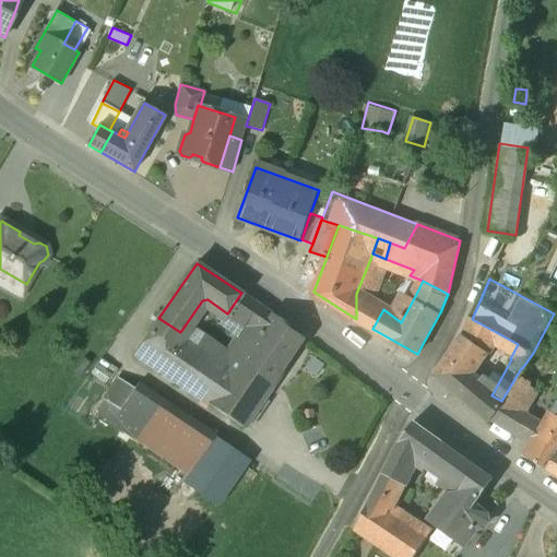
[(258,304),(241,293),(227,313),(244,323),(247,320),(258,304)]
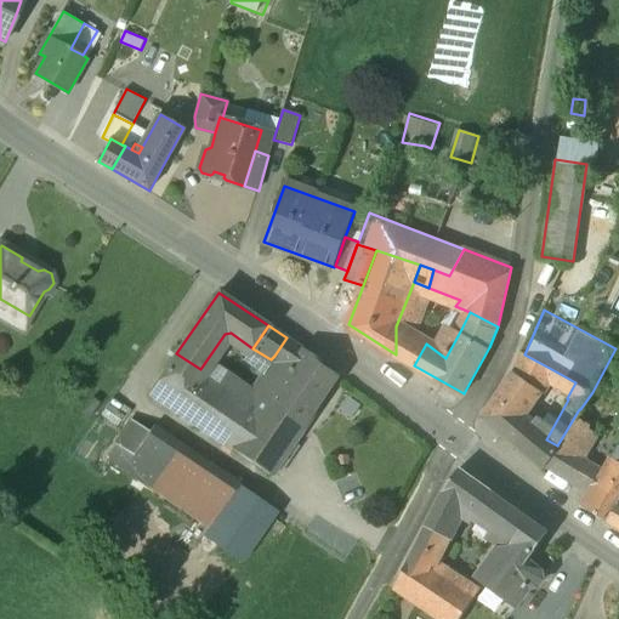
[(426,344),(396,327),(396,355),(414,365),(426,344)]
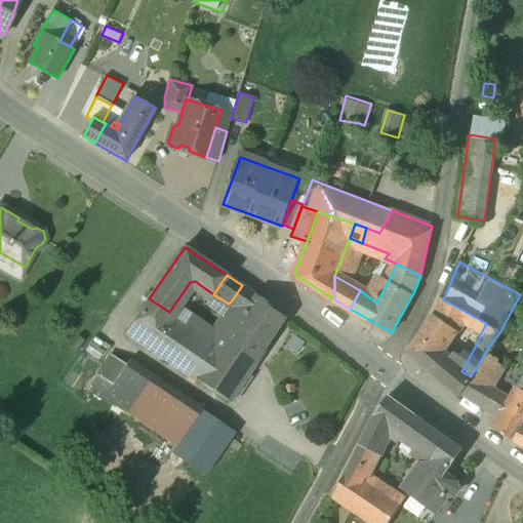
[(376,303),(390,278),(386,276),(372,299),(376,303)]
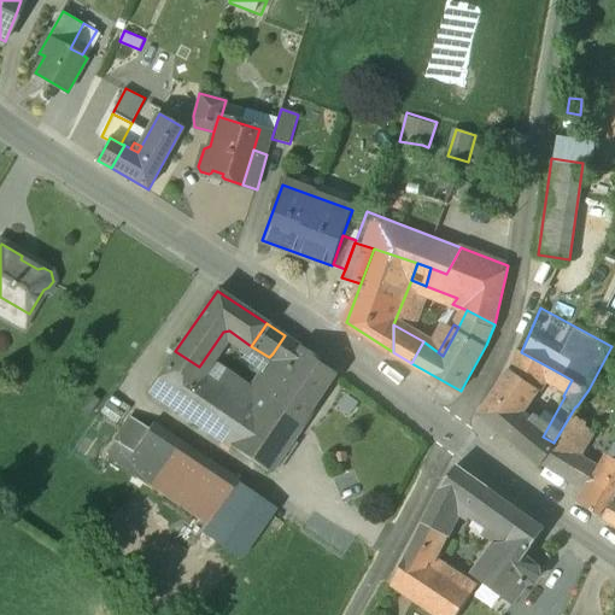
[(302,346),(285,335),(273,353),(290,365),(302,346)]
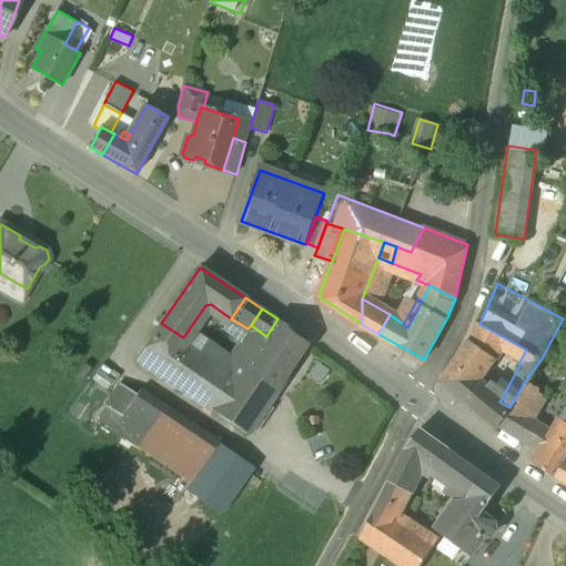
[(238,378),(236,381),(265,401),(268,402),(291,369),(296,360),(309,340),(278,319),(266,336),(238,378)]
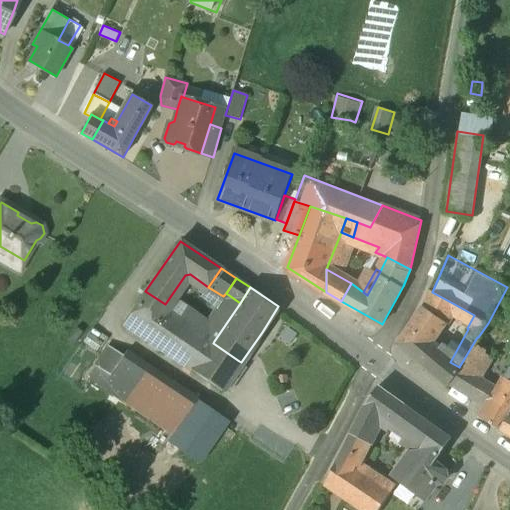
[(145,291),(136,305),(148,314),(154,305),(164,312),(165,310),(165,304),(145,291)]
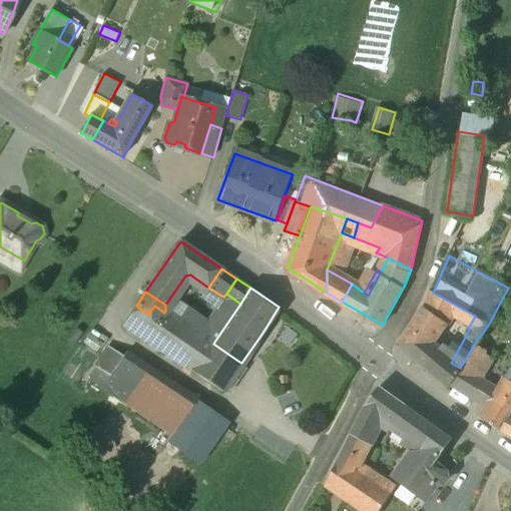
[(433,293),(424,313),(400,344),(420,360),(449,386),(460,368),(451,363),(431,347),(459,307),(433,293)]
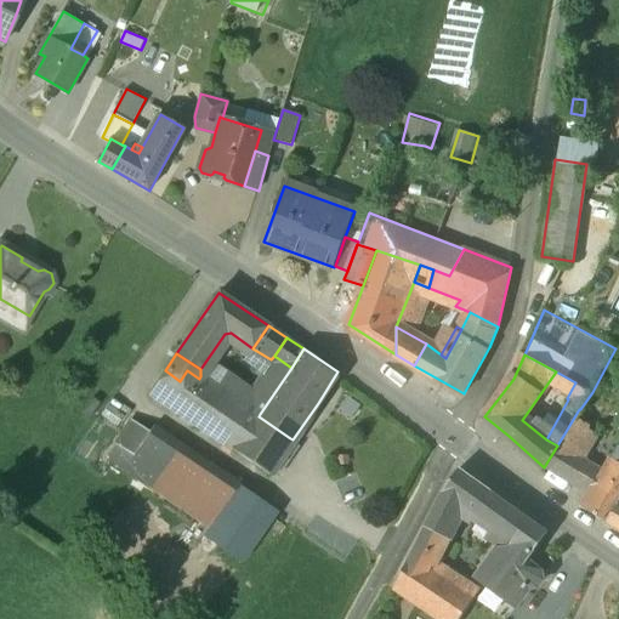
[(274,356),(271,359),(250,391),(243,404),(255,412),(260,414),(291,368),(274,356)]
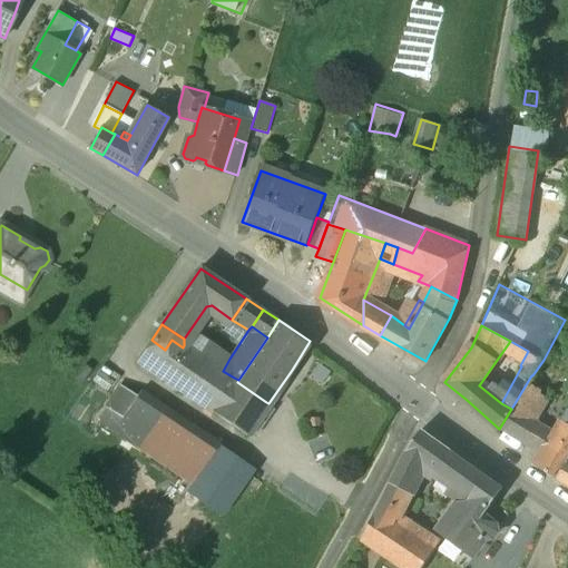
[(165,350),(152,340),(146,348),(160,358),(165,350)]
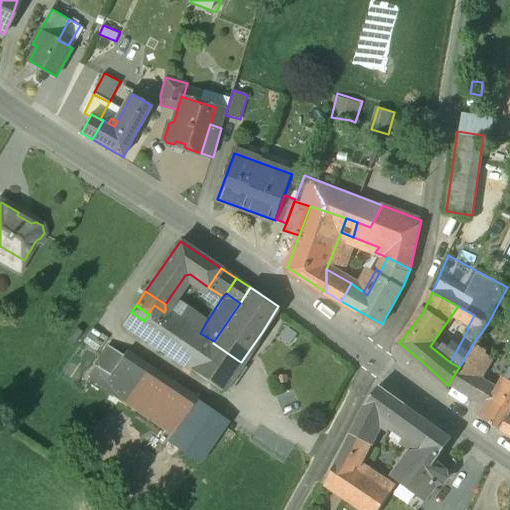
[(164,312),(154,305),(148,314),(144,321),(154,328),(164,312)]
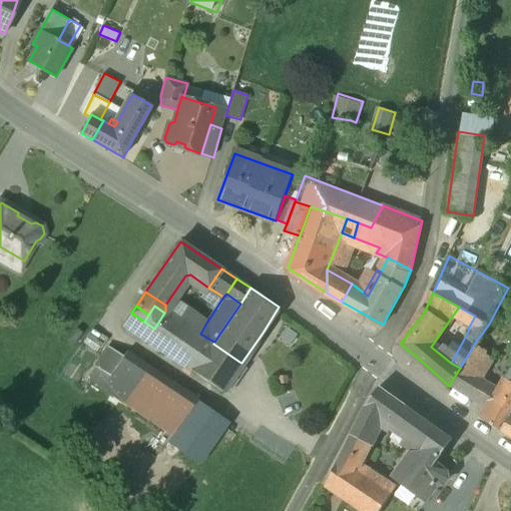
[(178,320),(165,311),(164,313),(154,329),(166,337),(178,320)]
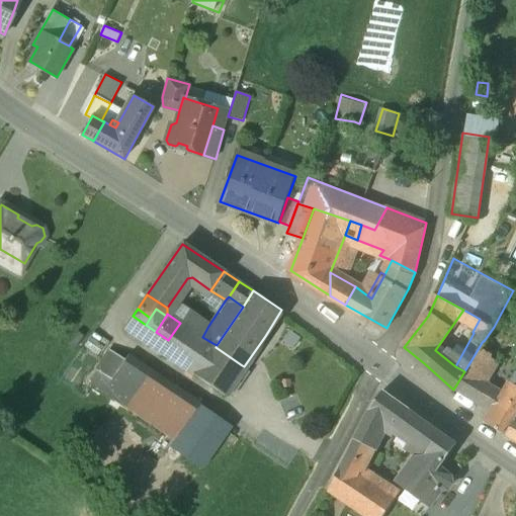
[(202,337),(208,326),(189,314),(182,324),(202,337)]
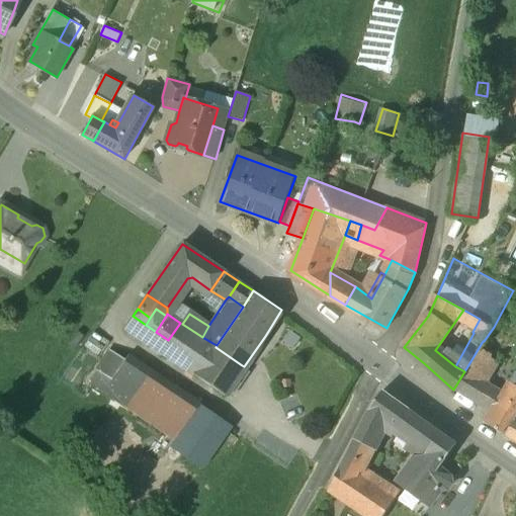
[(168,340),(156,332),(146,325),(133,316),(124,328),(149,344),(193,373),(200,361),(171,342),(168,340)]
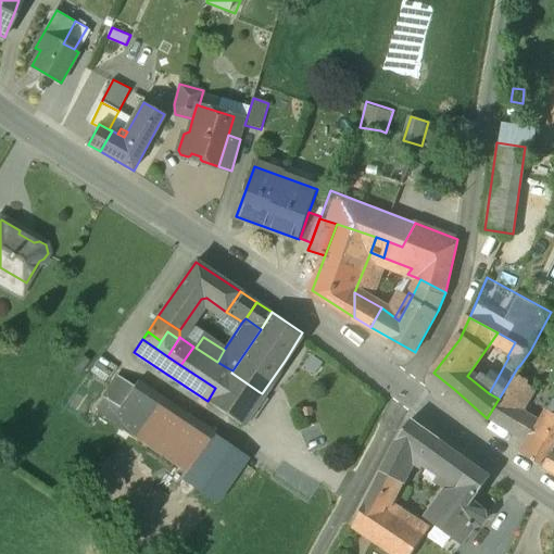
[(193,347),(180,365),(184,367),(196,348),(193,347)]
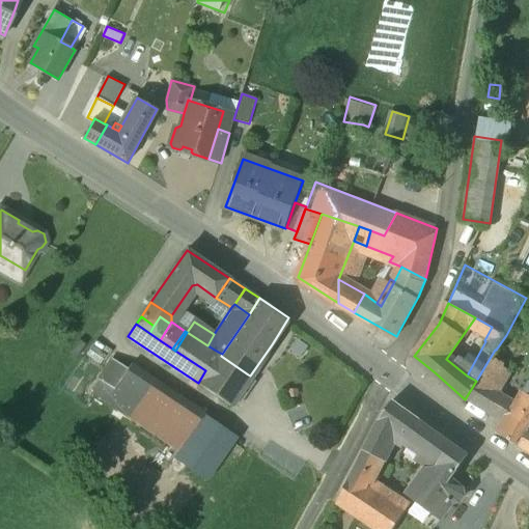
[(207,345),(187,332),(175,351),(205,370),(218,352),(207,345)]
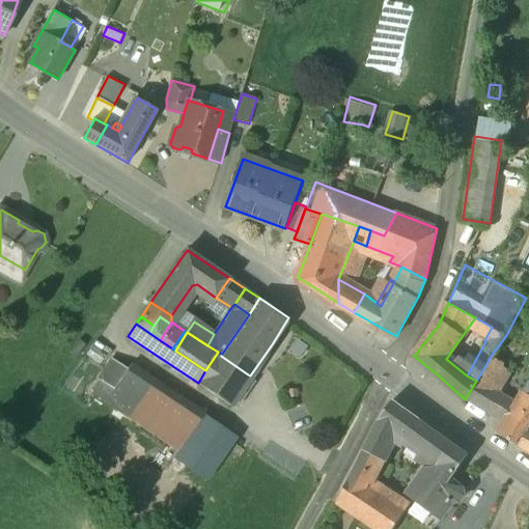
[(248,374),(221,356),(222,354),(218,352),(205,370),(198,383),(228,402),(248,374)]
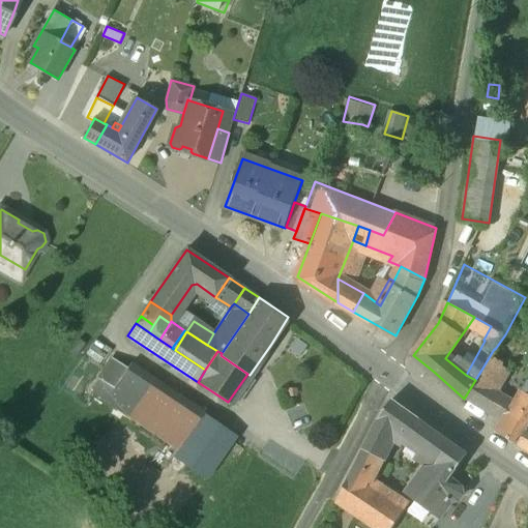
[(206,418),(114,357),(92,391),(184,451),(206,418)]
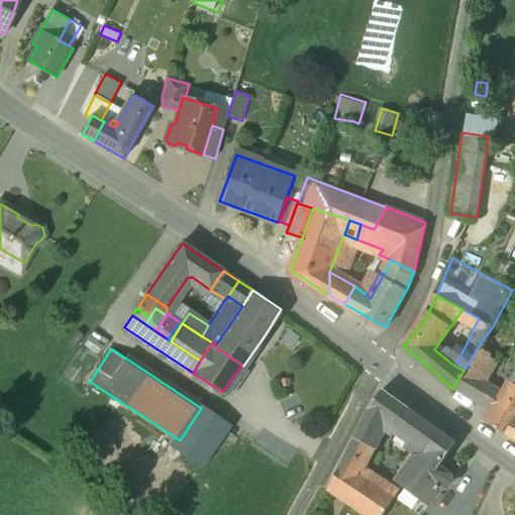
[(493,356),(481,348),(457,385),(477,396),(499,361),(498,359),(493,356)]
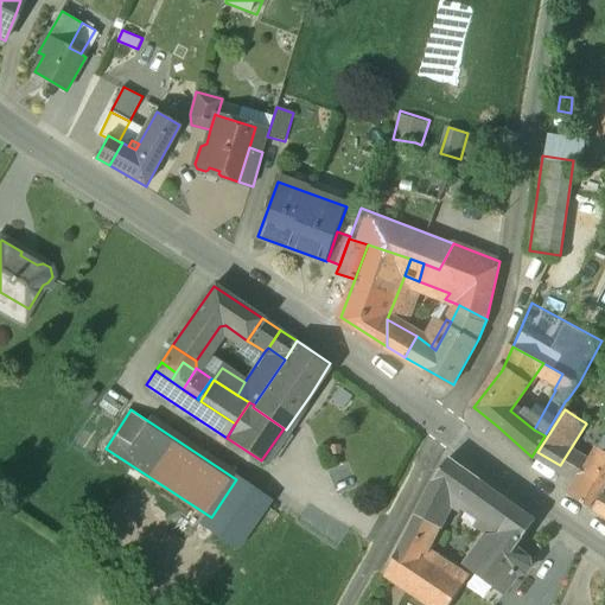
[(590,415),(584,412),(579,419),(585,422),(590,415)]
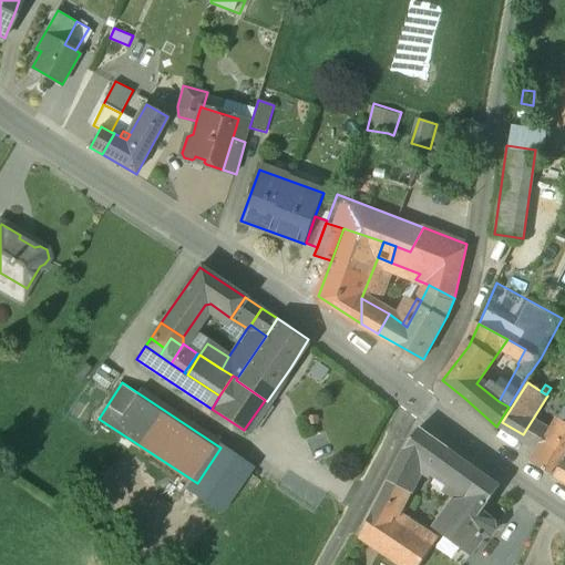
[(523,434),(502,422),(499,429),(535,461),(542,447),(541,447),(523,434)]
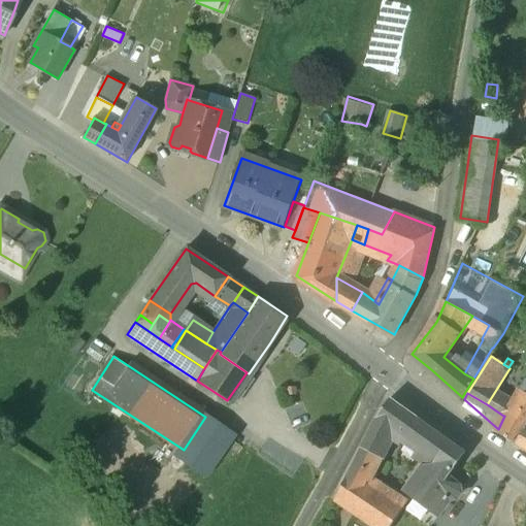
[(525,393),(517,407),(510,403),(503,416),(504,416),(498,429),(519,441),(525,429),(525,393)]
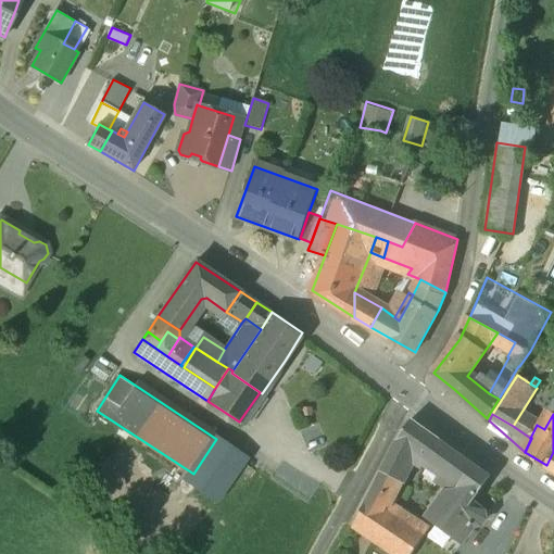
[(441,439),(414,419),(400,440),(376,486),(393,494),(416,450),(428,460),(441,439)]
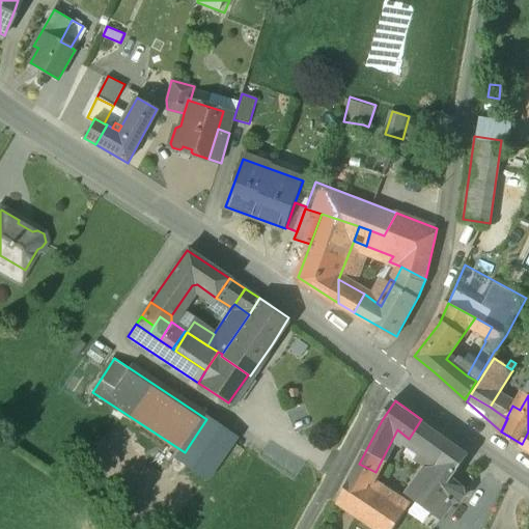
[(234,438),(206,419),(185,452),(178,461),(207,479),(234,438)]
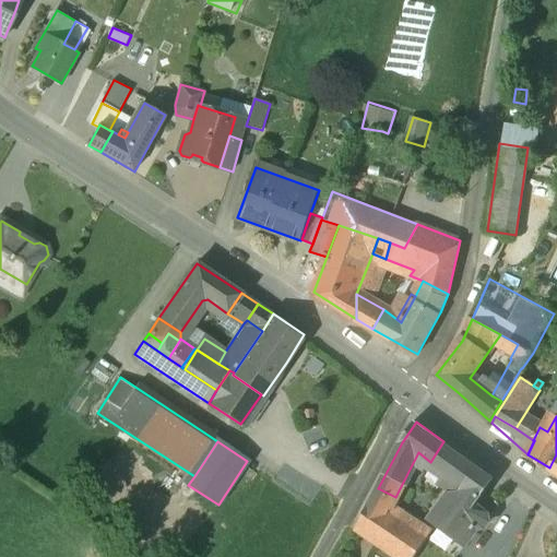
[(495,478),(443,441),(430,462),(446,473),(438,482),(452,493),(433,518),(465,543),(478,526),(486,524),(489,520),(488,513),(476,504),(495,478)]
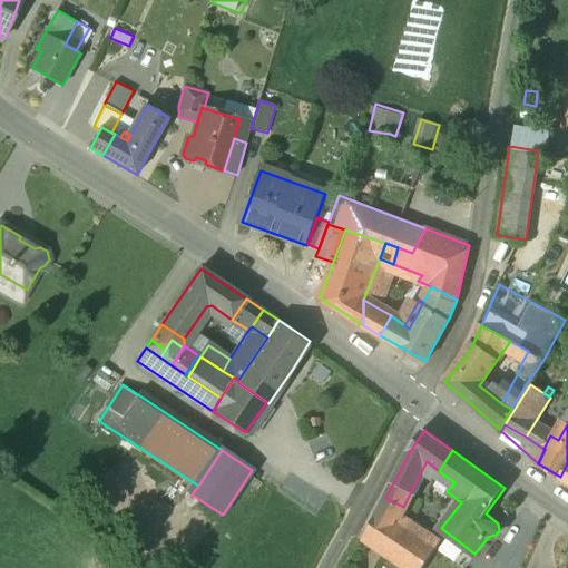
[(403,507),(385,498),(379,511),(397,520),(403,507)]
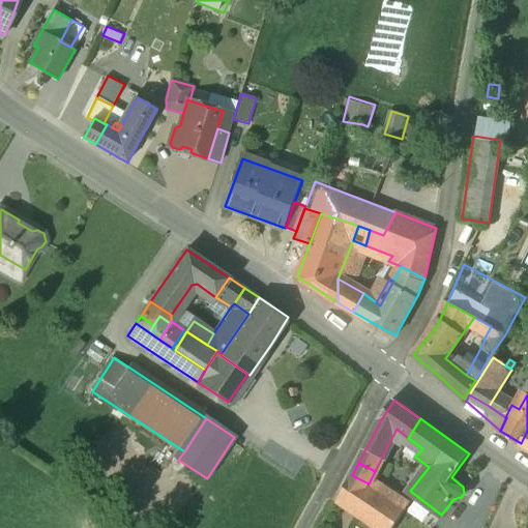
[(369,484),(352,475),(339,502),(363,519),(381,492),(369,484)]
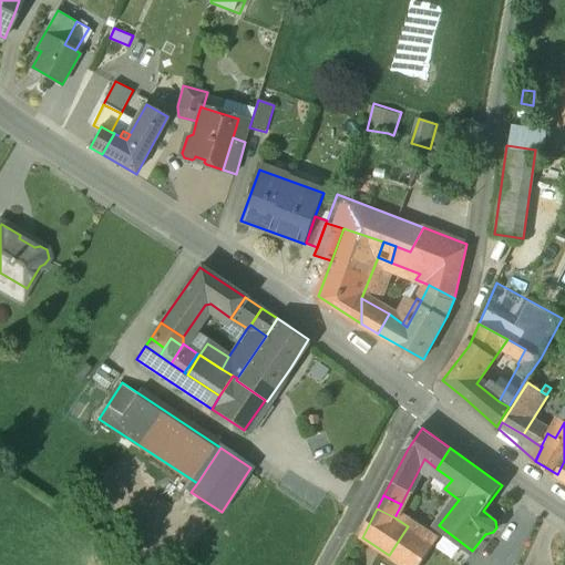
[(408,526),(389,555),(403,564),(422,535),(408,526)]
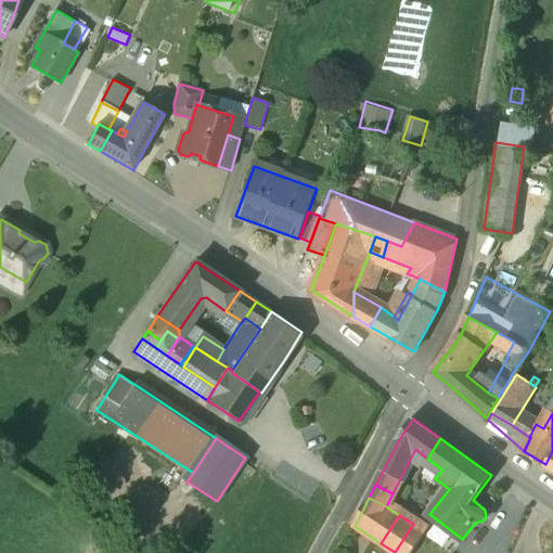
[(413,524),(395,552),(396,552),(413,552),(427,534),(413,524)]
